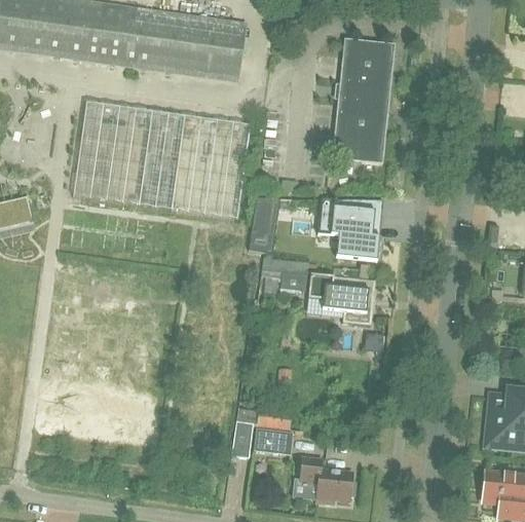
[(246,23),(135,7),(81,0),(0,0),(0,3),(0,46),(238,79),(246,23)]
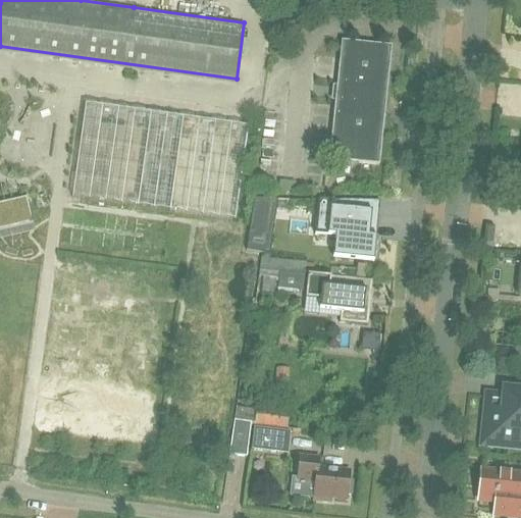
[(342,37),(336,85),(329,155),(379,161),(393,42),(342,37)]
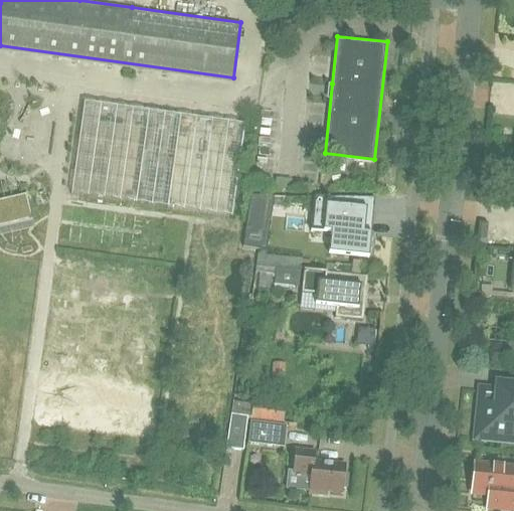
[(84,100),(72,189),(72,191),(232,214),(245,123),(84,100)]
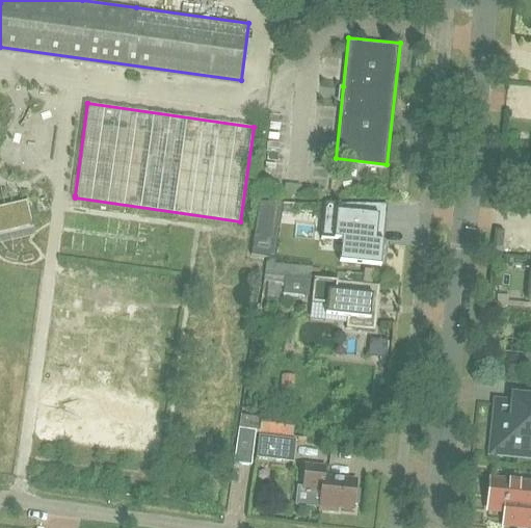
[(28,199),(0,204),(0,231),(34,223),(28,199)]
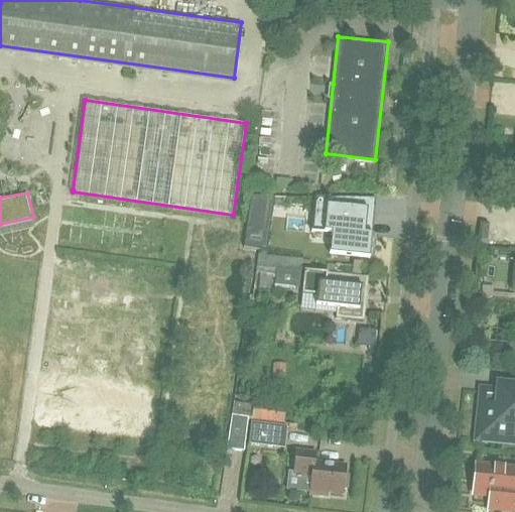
[(376,196),(336,196),(329,196),(325,231),(332,231),(330,250),(369,254),(368,256),(370,256),(373,232),(365,231),(369,198),(376,199),(376,196)]
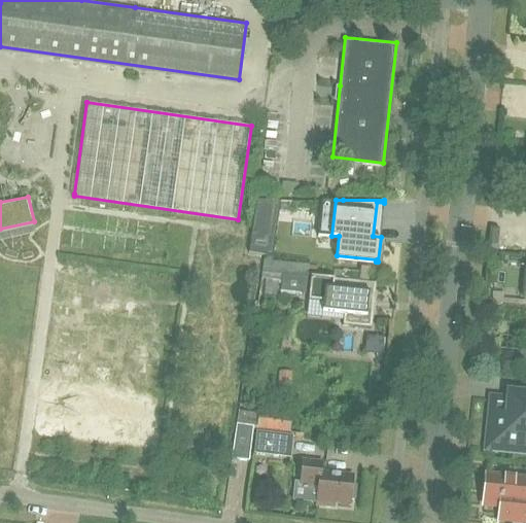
[(76,218),(76,233),(138,234),(138,219),(76,218)]
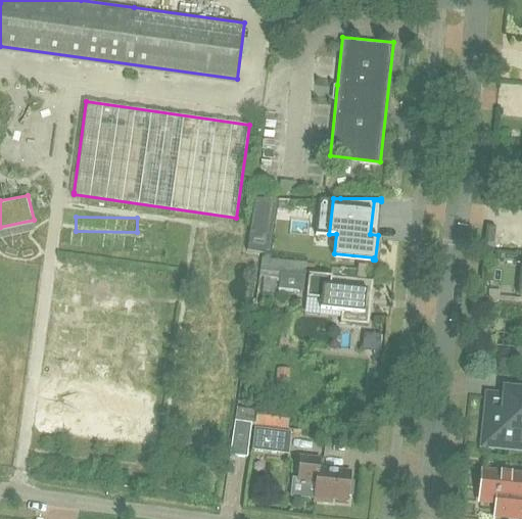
[(267,239),(268,234),(250,232),(247,249),(264,251),(271,252),(273,240),(267,239)]
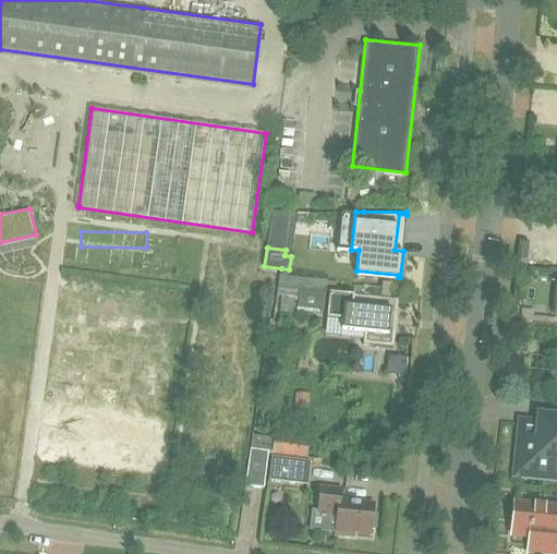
[(342,328),(365,330),(364,341),(394,345),(398,298),(330,291),(327,316),(343,317),(342,328)]
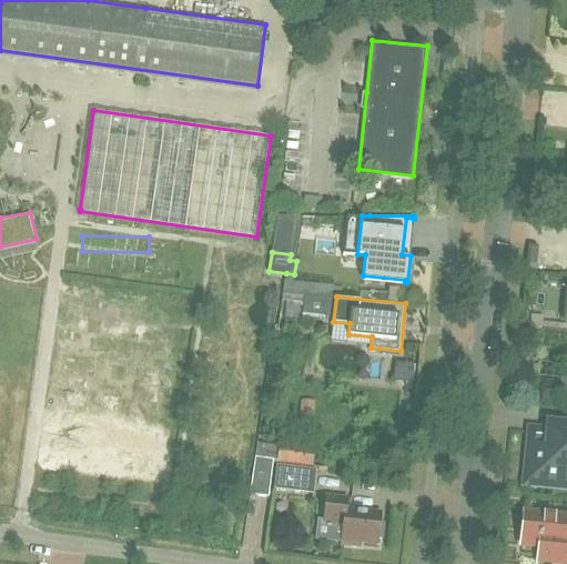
[(552,430),(533,429),(528,479),(566,482),(566,424),(552,423),(552,430)]
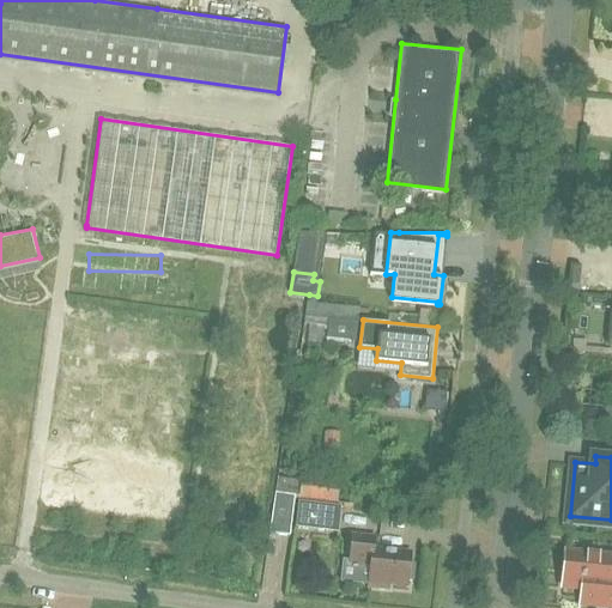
[(303,478),(278,474),(276,490),(301,492),(303,478)]
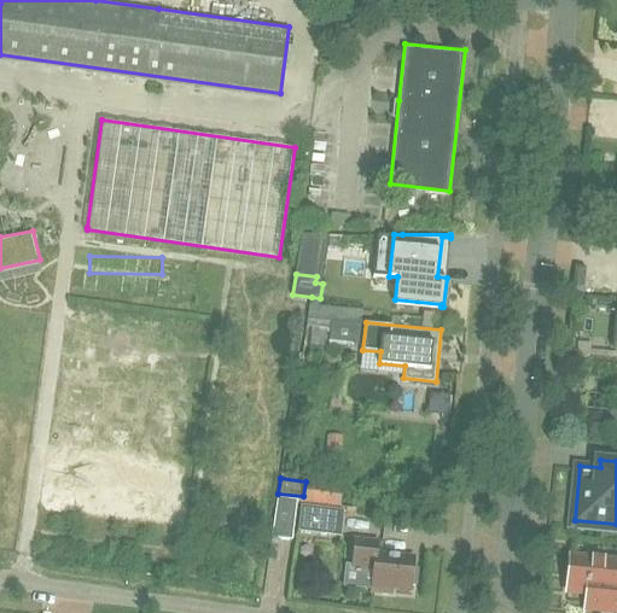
[(341,502),(343,484),(306,479),(306,480),(306,482),(303,496),(303,498),(341,502)]
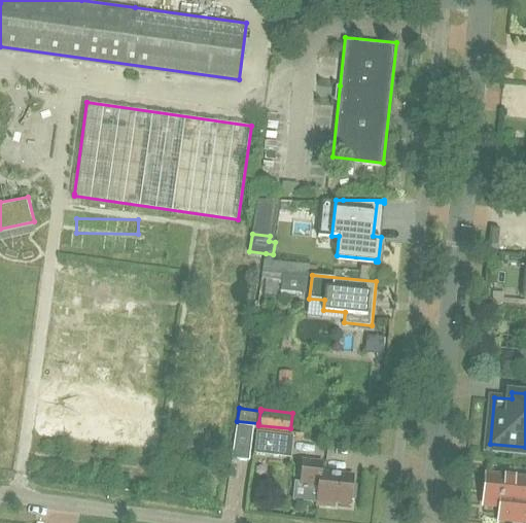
[(255,423),(238,421),(233,456),(250,458),(255,423)]
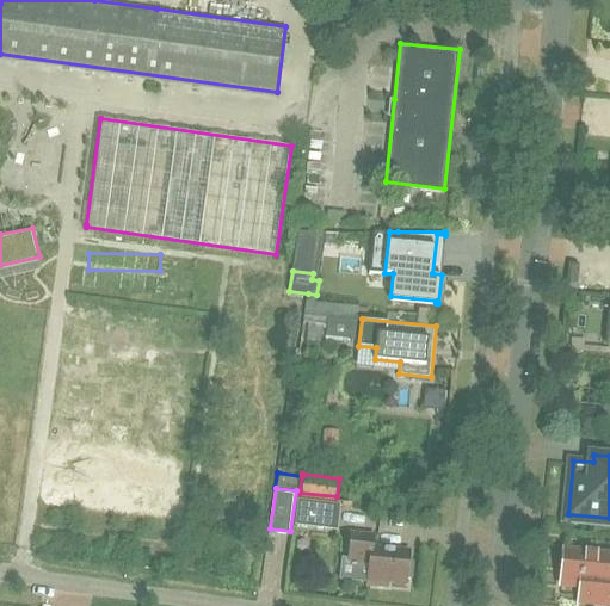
[(296,523),(338,526),(340,500),(300,495),(296,523)]
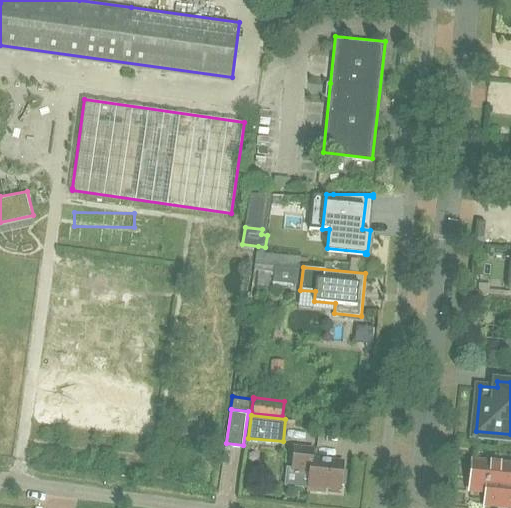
[(314,447),(296,445),(294,466),(310,468),(308,489),(325,491),(325,484),(341,486),(341,482),(345,483),(347,468),(342,467),(343,459),(313,456),(314,447)]
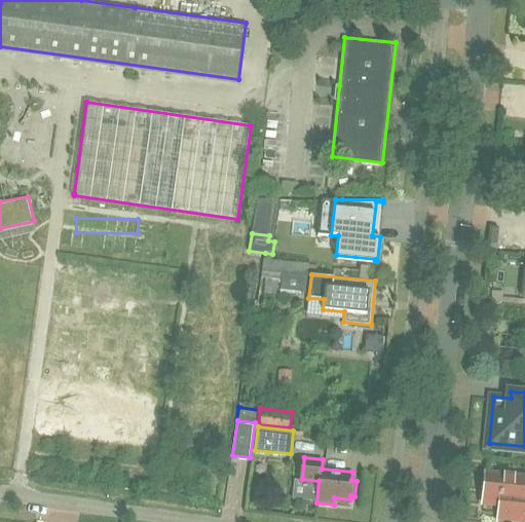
[(498,516),(512,517),(524,518),(524,475),(486,472),(483,501),(499,502),(498,516)]
